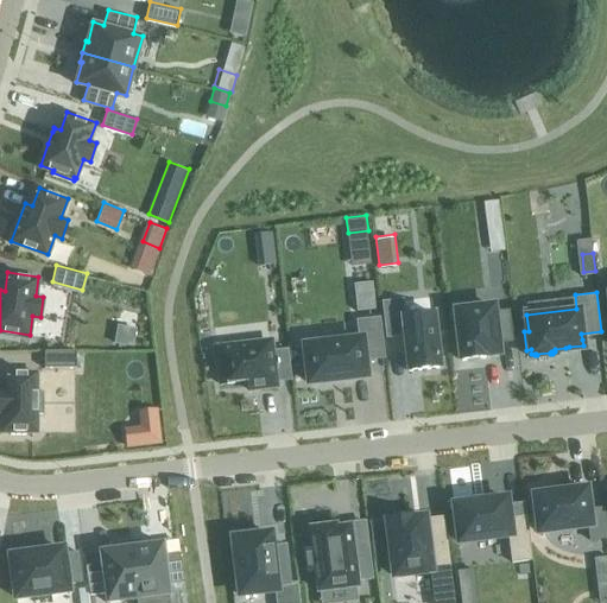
[(403,296),(384,298),(387,335),(405,332),(409,368),(440,365),(434,311),(405,315),(403,296)]
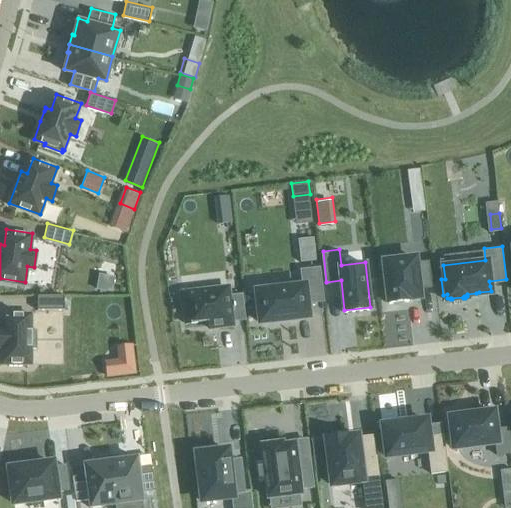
[(415,256),(384,259),(389,301),(409,299),(409,298),(408,297),(419,295),(420,295),(419,286),(431,285),(428,260),(416,261),(415,256)]
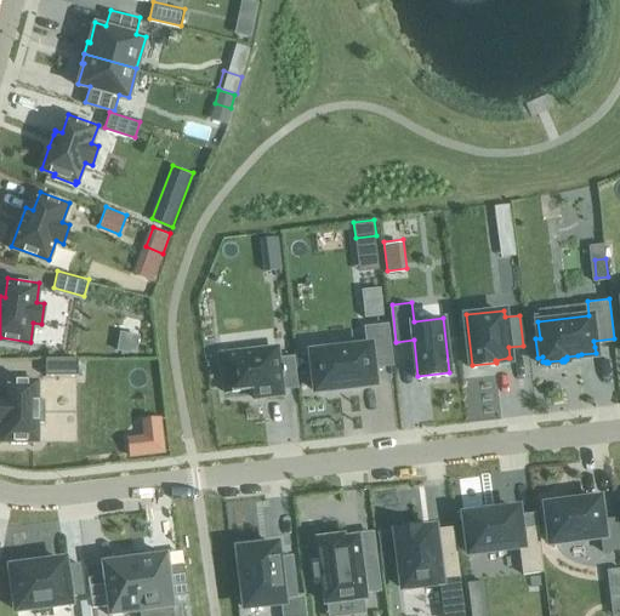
[(316,388),(374,382),(371,365),(392,363),(387,323),(365,325),(368,344),(312,351),(316,388)]
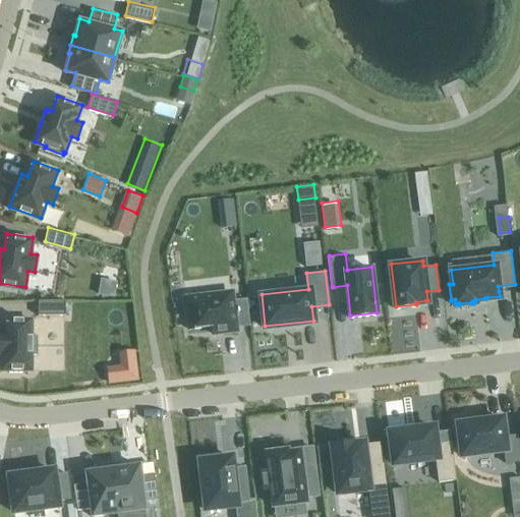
[(101,276),(99,292),(114,295),(117,279),(101,276)]
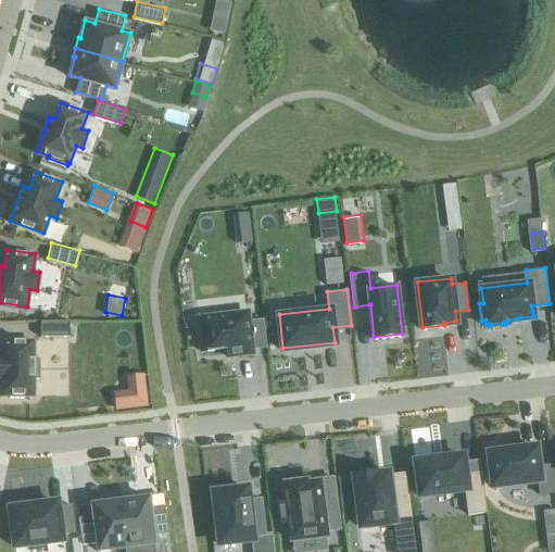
[(248,310),(198,315),(202,349),(226,347),(227,354),(252,351),(252,347),(266,345),(263,317),(249,320),(248,310)]
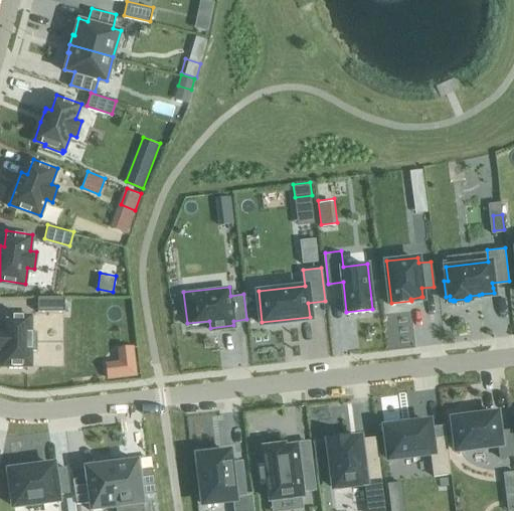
[(64,295),(38,295),(38,310),(41,310),(64,310),(64,295)]
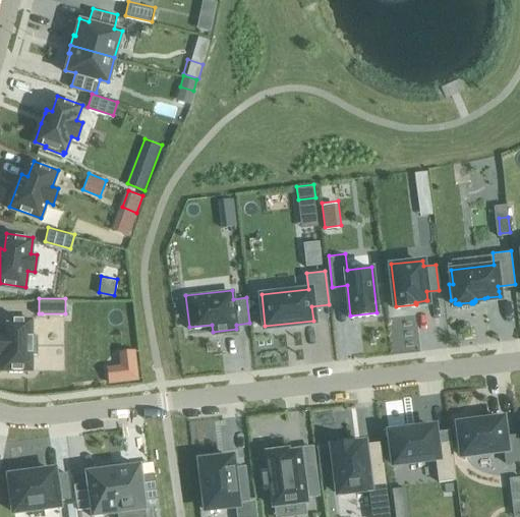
[(0,334),(0,351),(2,352),(2,368),(32,368),(32,353),(37,353),(37,334),(32,334),(32,318),(6,318),(6,335),(0,334)]
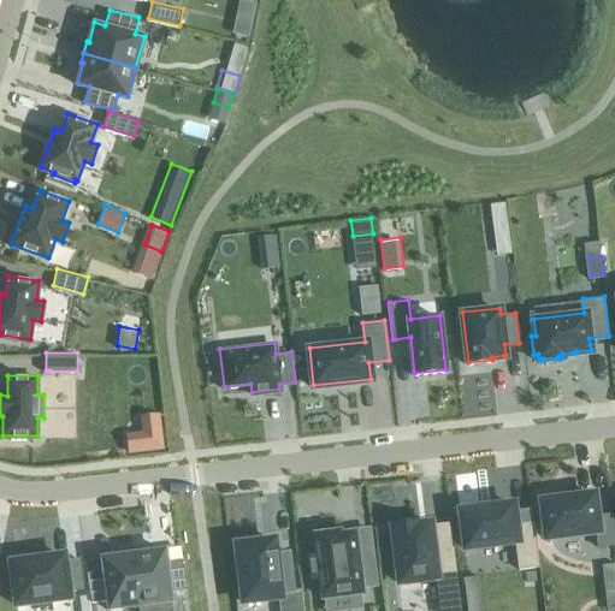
[(593,492),(542,498),(547,535),(597,529),(598,544),(614,541),(614,532),(611,511),(597,514),(593,492)]
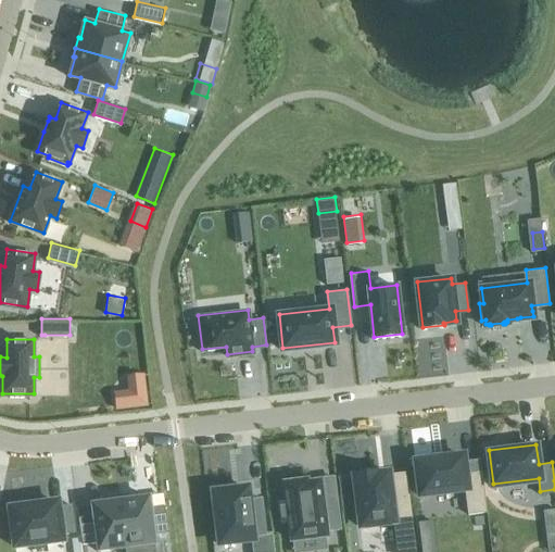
[(463,453),(416,460),(420,493),(465,488),(468,512),(486,510),(479,459),(464,460),(463,453)]
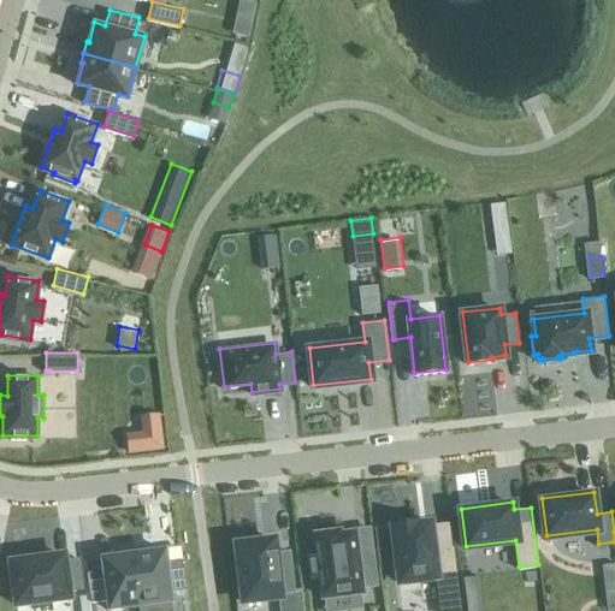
[(417,521),(392,523),(400,581),(438,576),(442,610),(460,610),(449,521),(430,523),(430,521),(417,523),(417,521)]
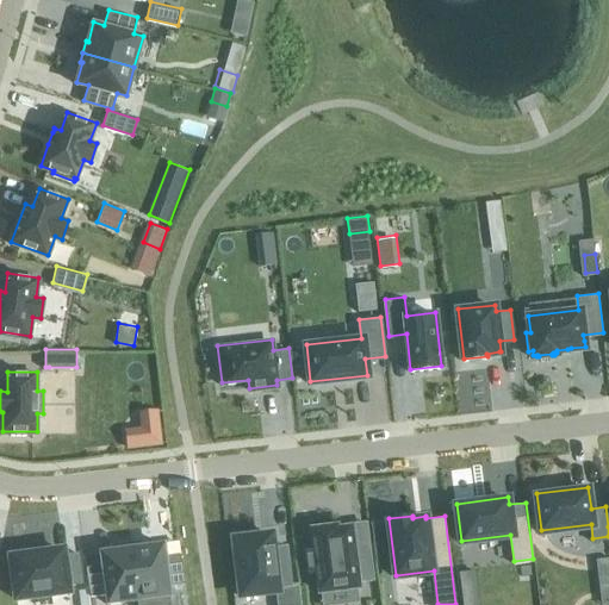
[(315,548),(306,549),(310,571),(318,569),(321,590),(359,585),(358,580),(373,578),(368,538),(353,541),(350,526),(336,528),(336,525),(312,528),(315,548)]
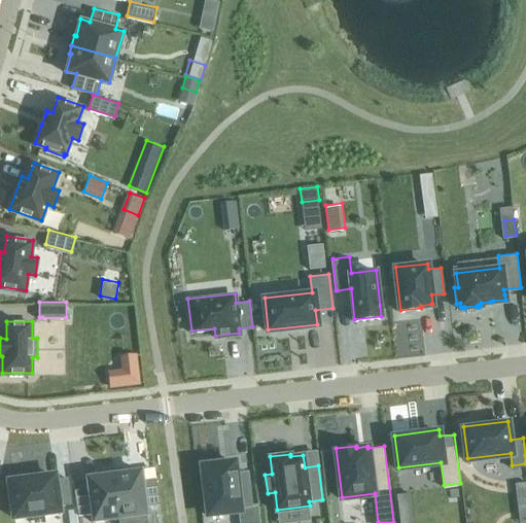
[(240,504),(252,503),(248,469),(236,471),(234,460),(202,463),(208,513),(240,509),(240,504)]
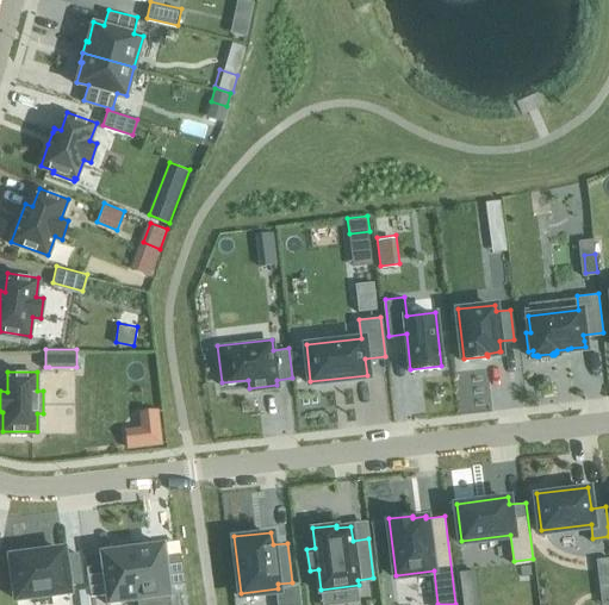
[(143,543),(132,546),(140,598),(138,598),(138,604),(171,604),(172,604),(168,584),(185,582),(181,553),(165,554),(163,543),(143,546),(143,543)]
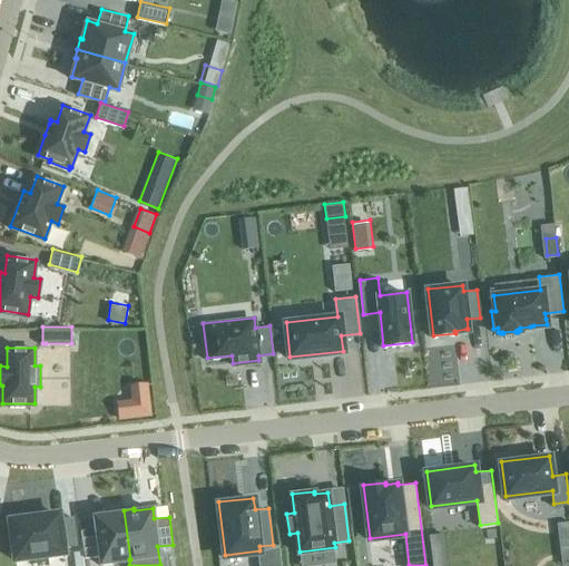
[(96,527),(81,528),(85,556),(100,555),(101,563),(129,559),(130,559),(124,510),(114,511),(114,513),(95,516),(96,527)]
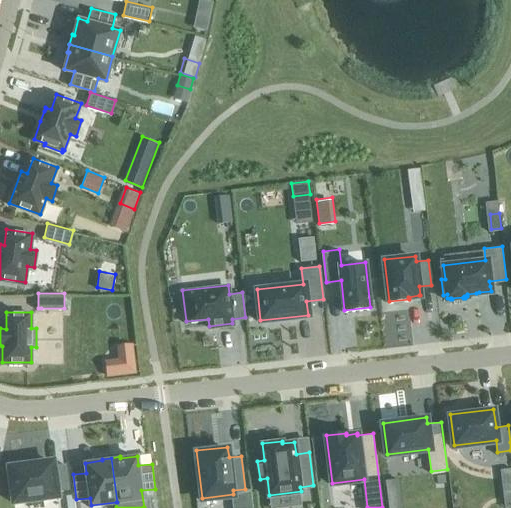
[(53,460),(9,466),(14,501),(57,495),(57,489),(69,488),(66,463),(53,464),(53,460)]
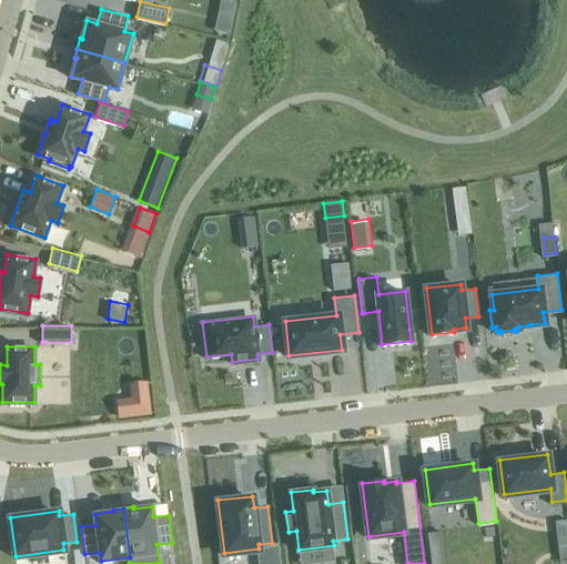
[(566,517),(556,520),(560,562),(566,560),(566,517)]
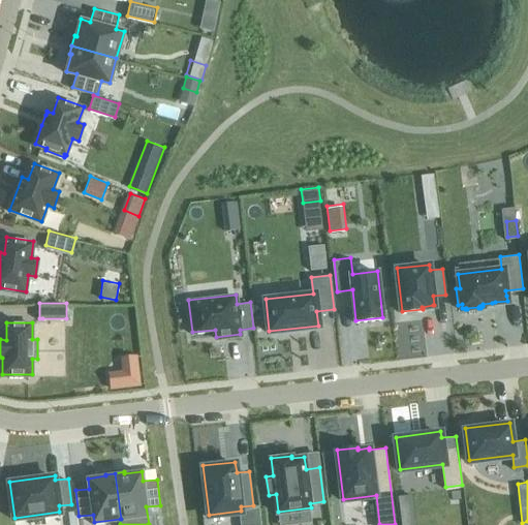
[(415,524),(412,493),(398,494),(402,524),(415,524)]
